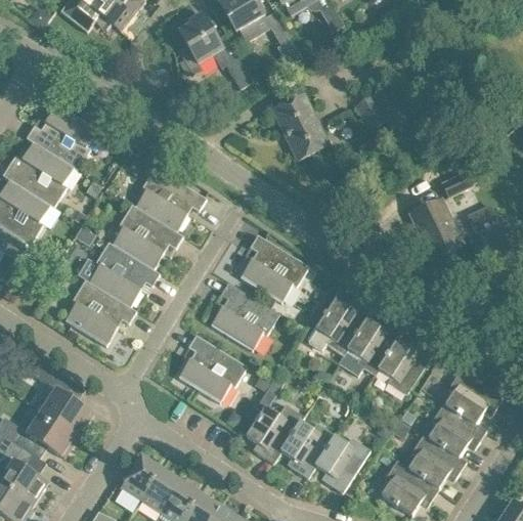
[(69,0),(59,11),(86,32),(99,15),(121,32),(144,1),(143,0),(69,0)]
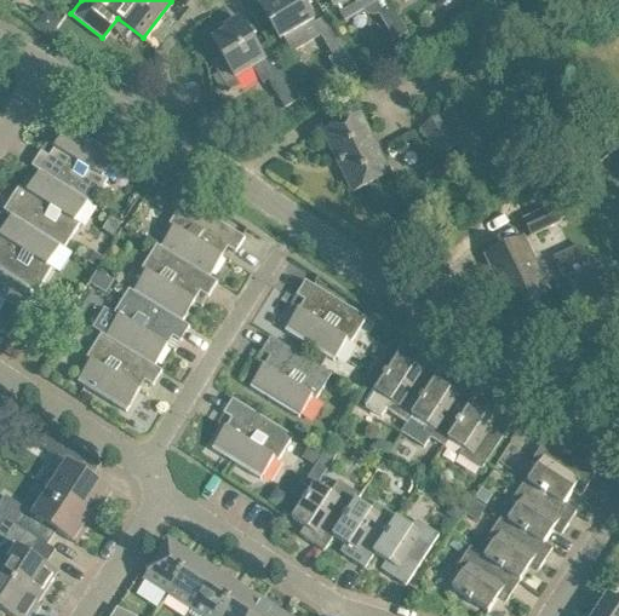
[(320,32),(305,6),(302,0),(267,0),(259,5),(279,36),(281,35),(290,50),(320,32)]
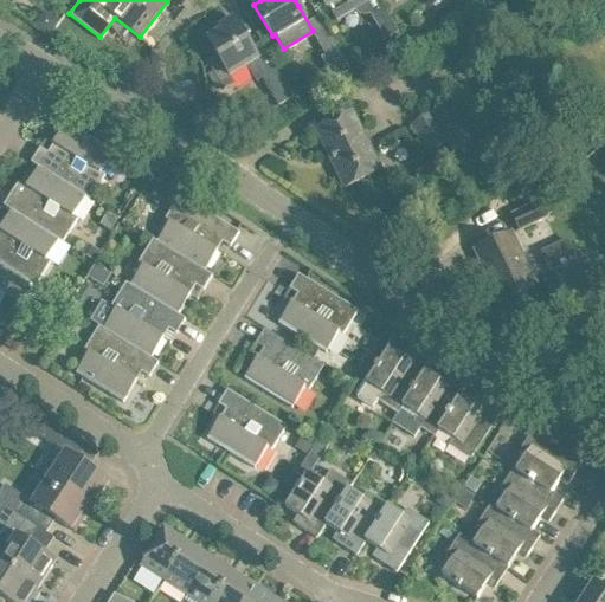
[(322,0),(326,5),(327,4),(335,18),(354,6),(358,10),(362,11),(367,8),(383,37),(396,28),(379,0),(322,0)]
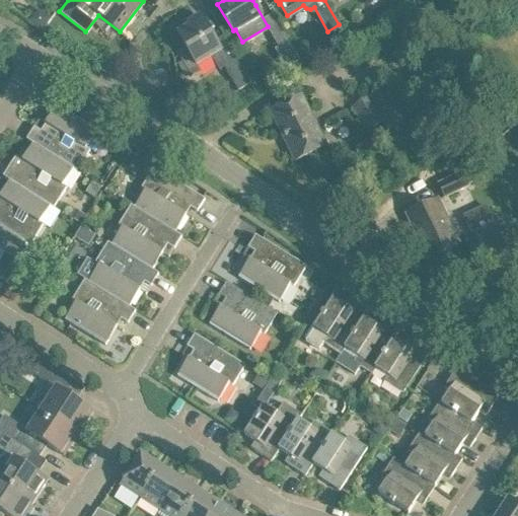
[(189,24),(176,31),(186,46),(177,50),(181,58),(187,68),(196,63),(196,64),(211,55),(219,68),(225,64),(224,63),(235,57),(222,33),(214,39),(210,31),(200,14),(188,21),(189,24)]
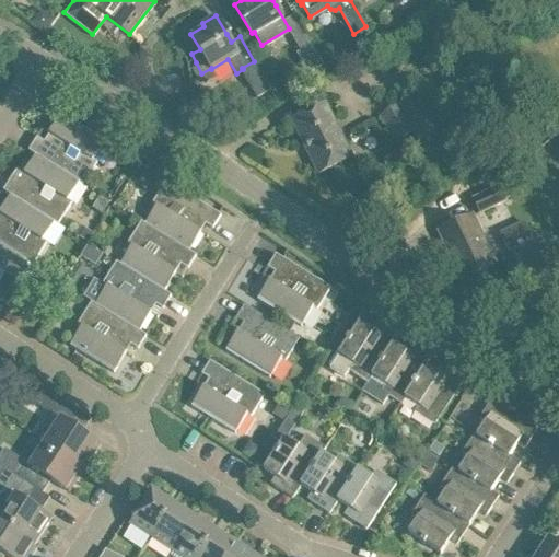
[(254,61),(242,68),(243,69),(257,94),(270,89),(254,61)]
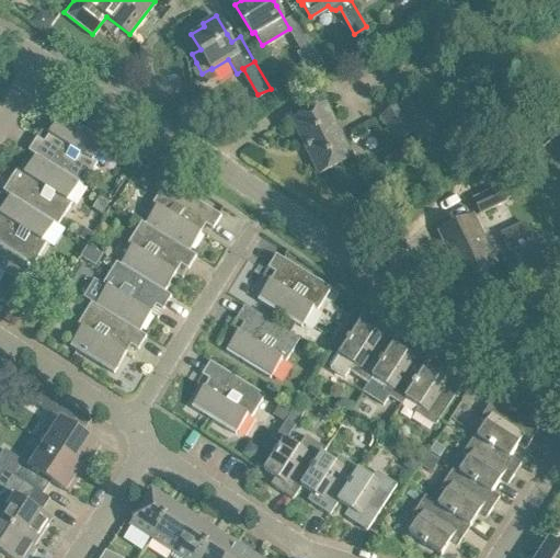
[(416,90),(378,113),(395,141),(413,131),(419,140),(440,128),(416,90)]
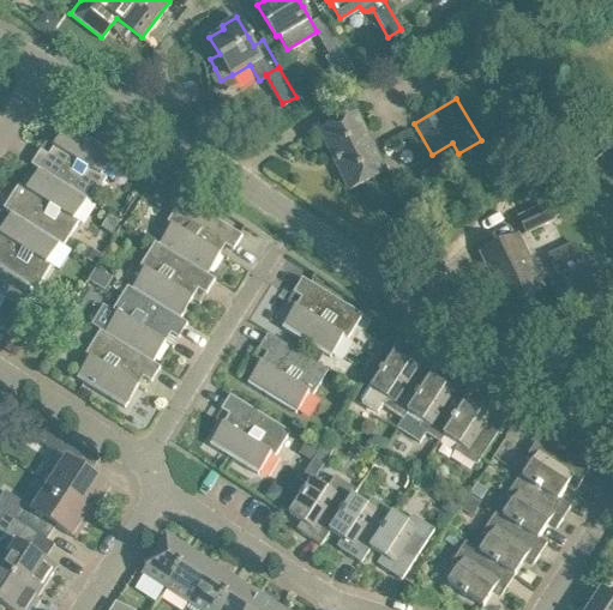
[(354,109),(340,116),(318,127),(349,188),(385,170),(354,109)]
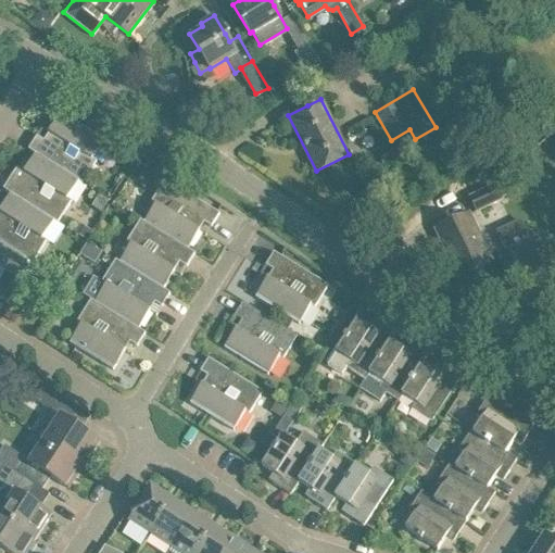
[(34,151),(77,178),(82,180),(96,159),(91,156),(103,137),(60,110),(47,130),(50,132),(46,140),(36,134),(27,147),(34,151)]
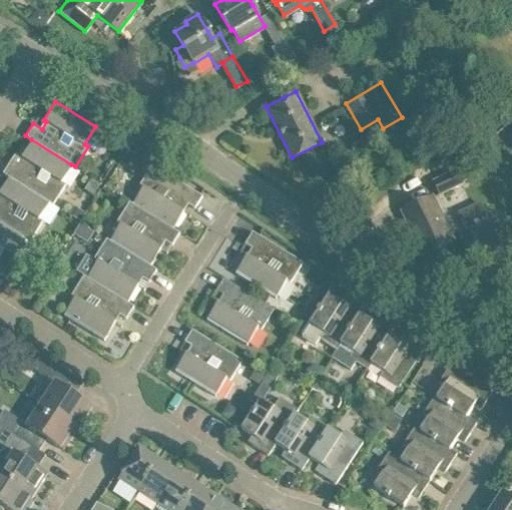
[(61,180),(71,164),(31,139),(21,156),(23,158),(19,165),(10,159),(2,172),(8,176),(48,200),(52,203),(65,182),(61,180)]
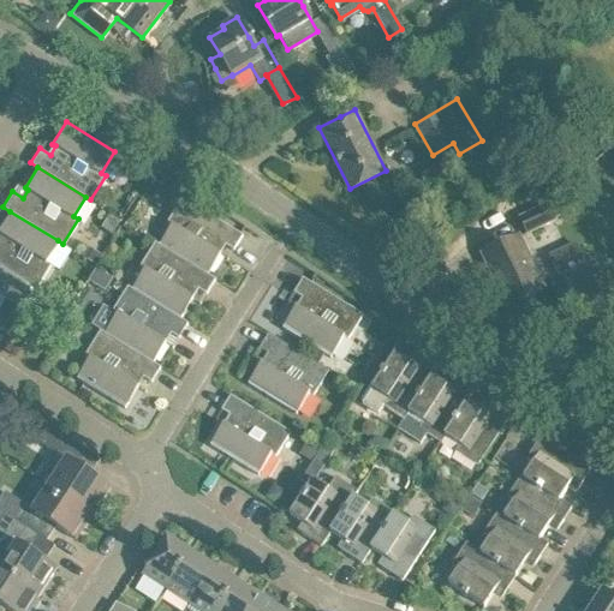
[(171,223),(159,243),(207,273),(220,252),(216,250),(221,241),(232,247),(242,233),(182,196),(168,216),(166,221),(171,223)]
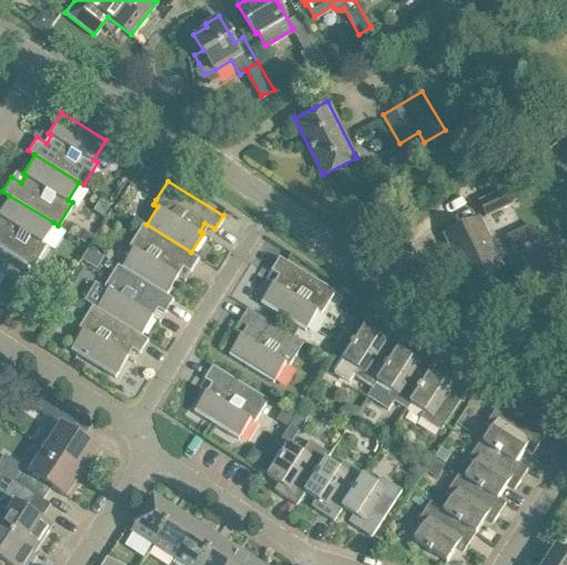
[(479,199),(486,213),(510,201),(504,188),(479,199)]
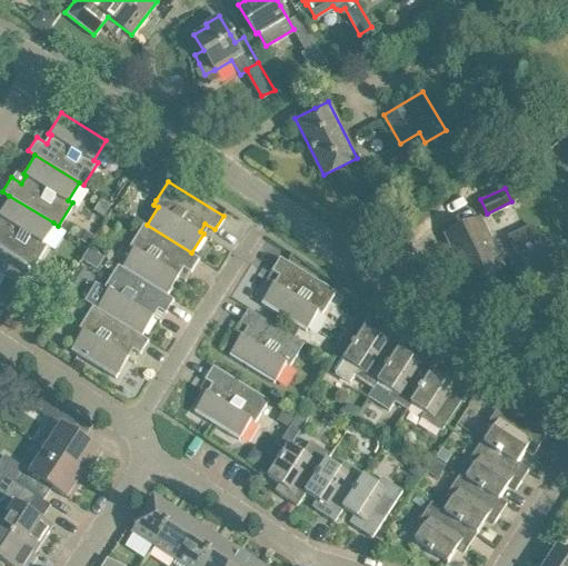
[(42,241),(53,222),(9,196),(0,209),(0,216),(0,246),(28,264),(32,266),(47,244),(42,241)]
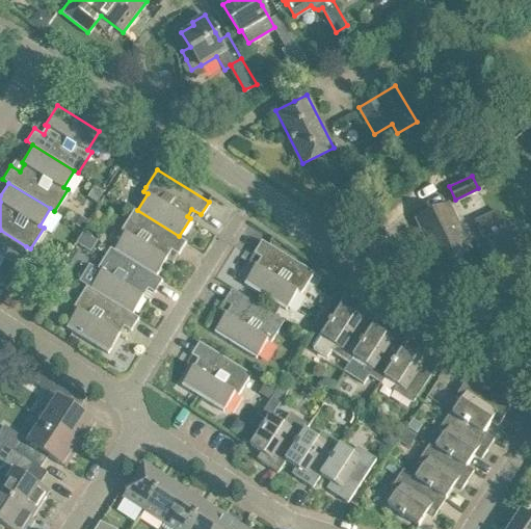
[(470,249),(447,203),(416,217),(439,264),(470,249)]
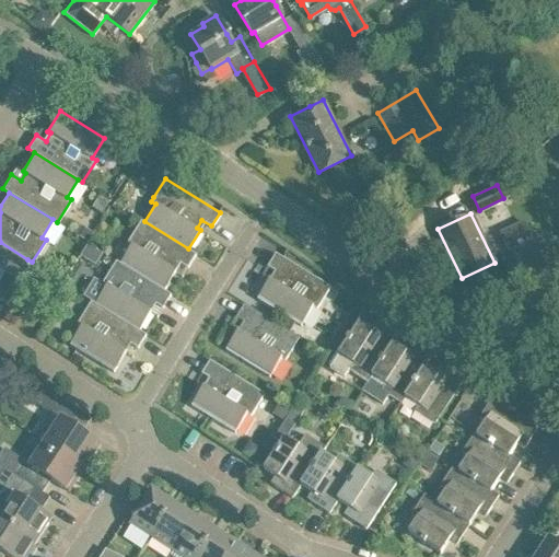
[(188,248),(144,221),(140,219),(127,241),(130,244),(119,262),(163,289),(175,269),(172,268),(177,259),(187,266),(195,253),(188,248)]
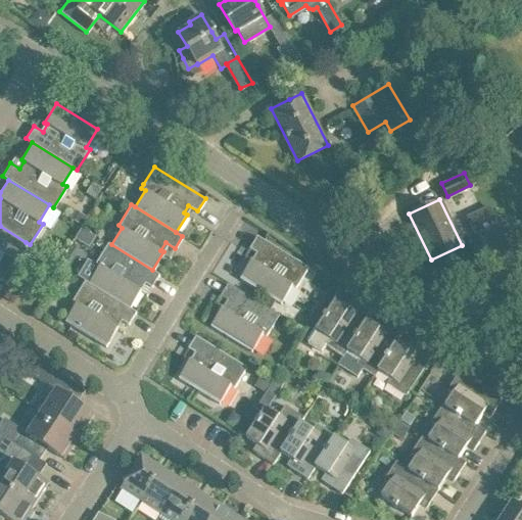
[(507,242),(496,221),(474,231),(482,246),(476,249),(479,255),(507,242)]
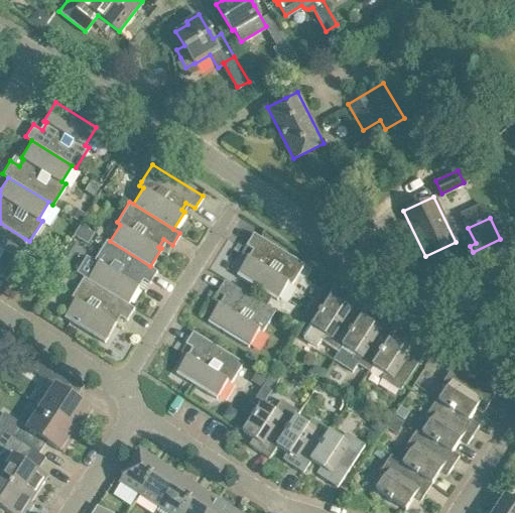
[(0,274),(6,278),(17,261),(19,258),(15,255),(25,239),(0,223),(0,274)]
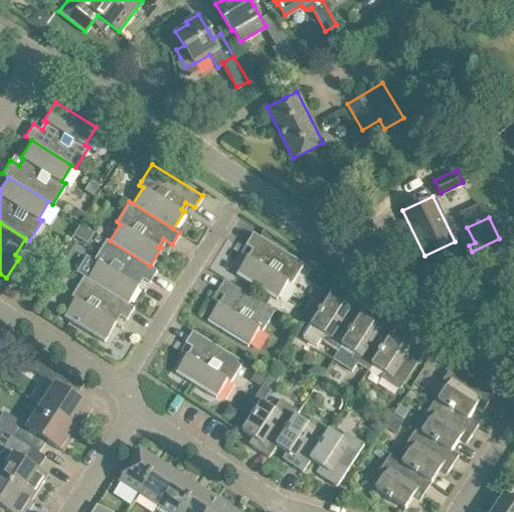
[(79,222),(72,233),(87,241),(94,231),(79,222)]
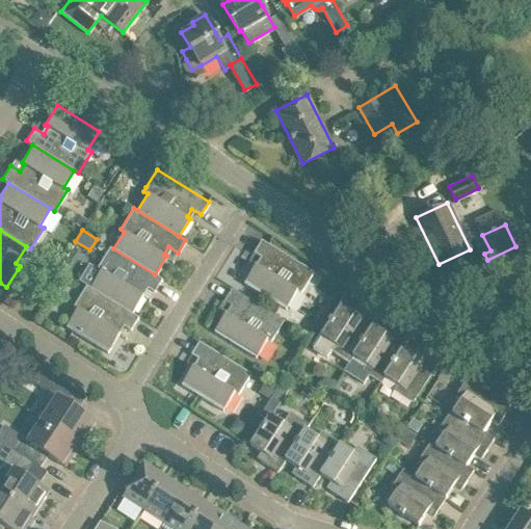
[(243,282),(261,293),(285,308),(296,290),(300,292),(313,270),(261,239),(254,252),(263,257),(258,265),(255,263),(243,282)]
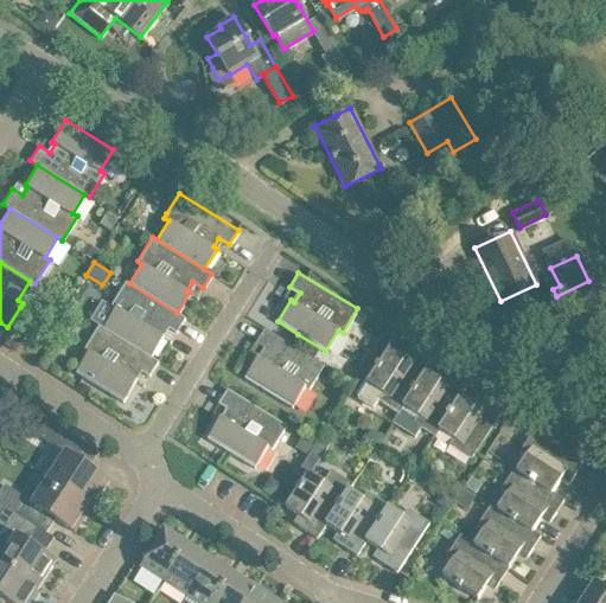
[(184,318),(177,313),(129,283),(125,281),(110,305),(114,307),(102,327),(151,355),(163,335),(159,333),(165,325),(176,332),(184,318)]
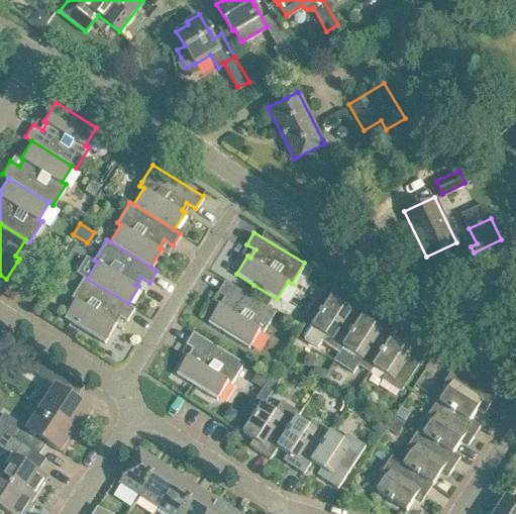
[(67,269),(58,263),(48,277),(58,283),(67,269)]
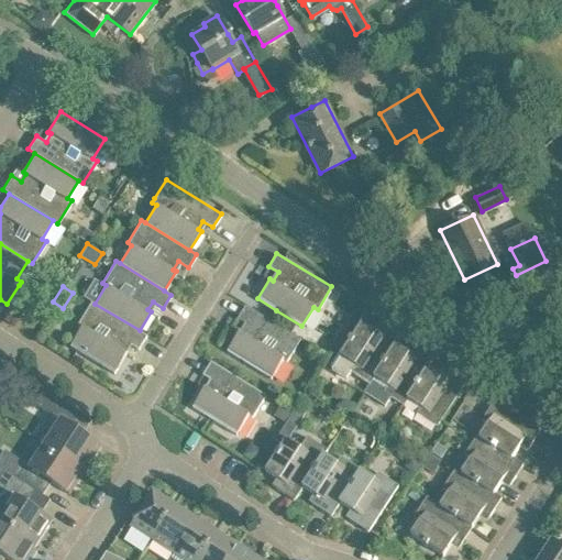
[(95,304),(91,300),(88,305),(77,324),(81,326),(69,344),(113,372),(125,352),(123,350),(128,342),(138,348),(146,335),(140,330),(95,304)]
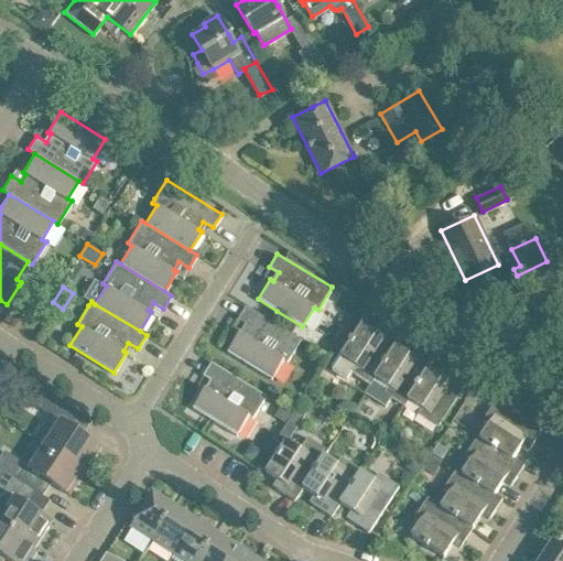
[(226,351),(245,362),(270,378),(282,358),(287,360),(300,338),(245,304),(237,317),(247,324),(241,332),(239,331),(226,351)]
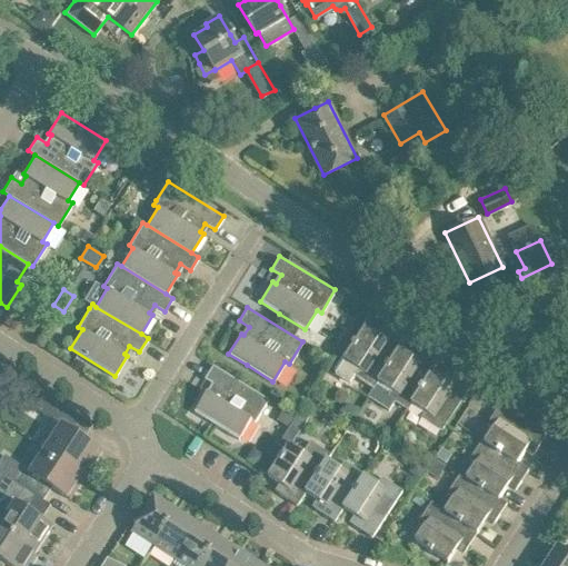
[(352,343),(342,358),(335,370),(349,379),(352,373),(372,386),(399,347),(404,339),(385,327),(377,333),(365,325),(352,343)]
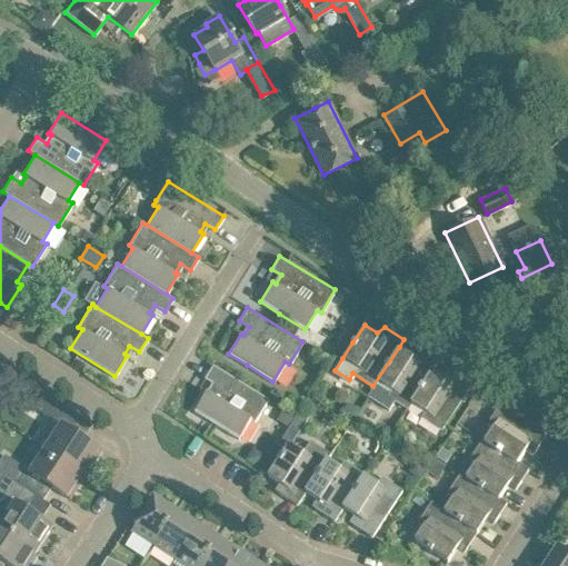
[(399,347),(372,386),(367,395),(388,408),(395,399),(407,408),(411,401),(432,369),(437,361),(418,349),(411,355),(399,347)]
